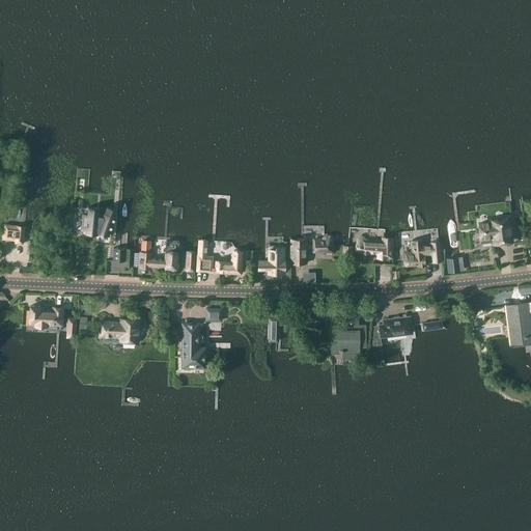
[(87,225),(86,233),(110,235),(110,232),(118,210),(117,210),(108,206),(107,206),(104,216),(102,215),(100,215),(101,207),(100,207),(89,206),(88,206),(88,216),(87,225)]
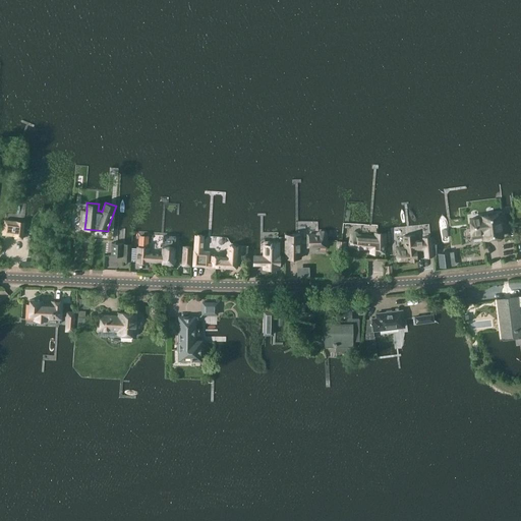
[(481,218),(471,219),(471,222),(472,234),(473,234),(473,238),(483,237),(484,240),(505,238),(502,214),(494,215),(494,213),(487,213),(487,216),(480,217),(481,218)]
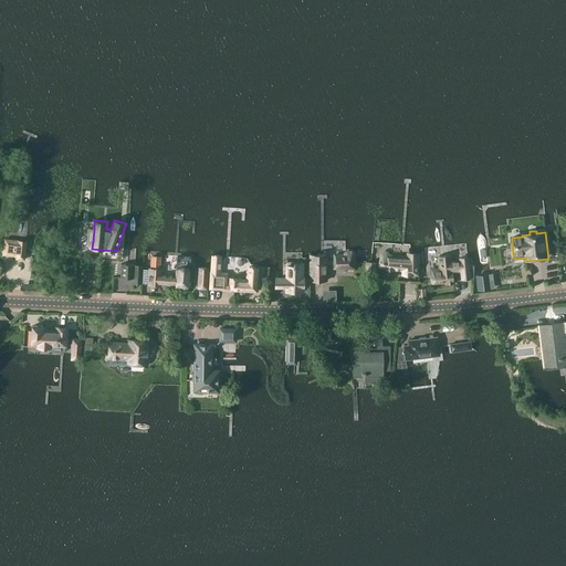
[(27,242),(19,241),(18,243),(6,241),(3,254),(17,255),(17,259),(24,260),(27,242)]
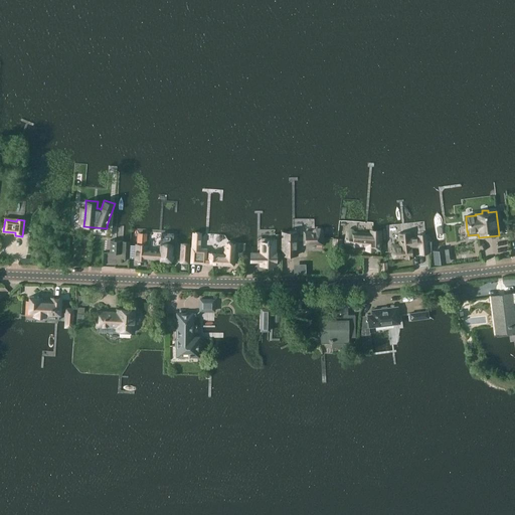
[(297,238),(297,240),(306,240),(306,243),(317,243),(317,247),(322,247),(322,238),(322,232),(322,230),(320,229),(316,229),(314,231),(314,232),(304,232),(304,236),(306,236),(306,238),(297,238)]
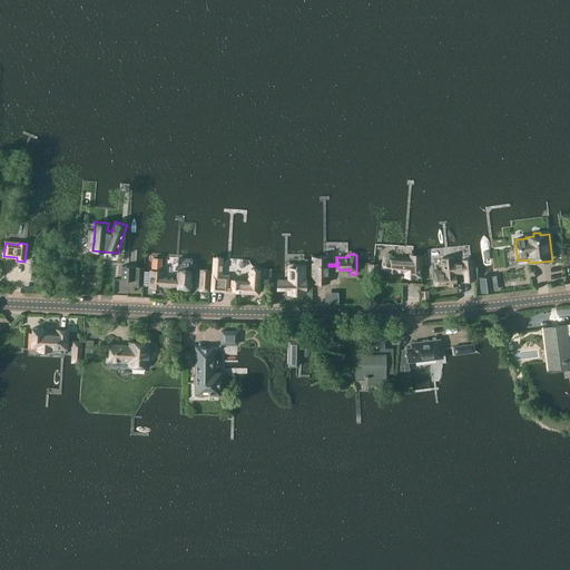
[(409,258),(395,257),(391,256),(391,255),(390,254),(387,254),(386,254),(384,255),(384,256),(383,264),(382,267),(383,268),(387,269),(387,271),(394,273),(395,272),(405,272),(405,277),(422,278),(423,255),(410,255),(409,258)]
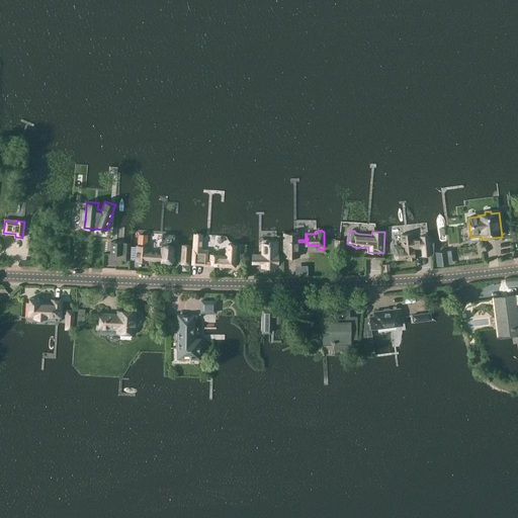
[(201,234),(201,233),(196,232),(196,233),(194,233),(193,250),(192,264),(227,265),(229,265),(230,264),(236,264),(236,252),(235,252),(236,245),(228,244),(228,248),(225,248),(225,256),(219,256),(219,254),(210,254),(210,256),(207,256),(207,252),(201,252),(202,234),(201,234)]
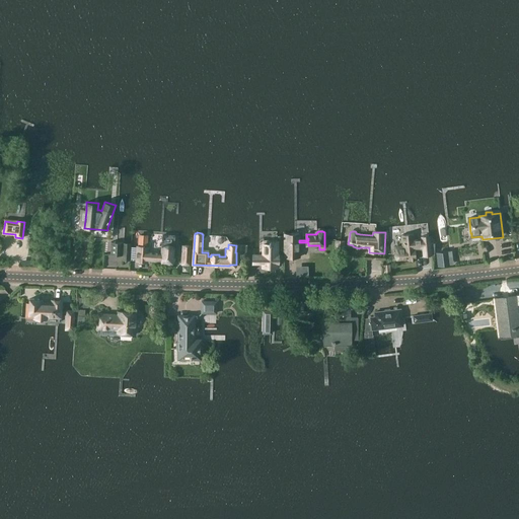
[(429,237),(429,236),(422,236),(423,241),(414,242),(413,233),(404,234),(406,245),(396,246),(397,250),(396,252),(396,255),(397,258),(409,257),(409,260),(416,258),(414,247),(423,246),(424,255),(425,255),(434,254),(435,254),(435,242),(432,243),(430,243),(429,237)]
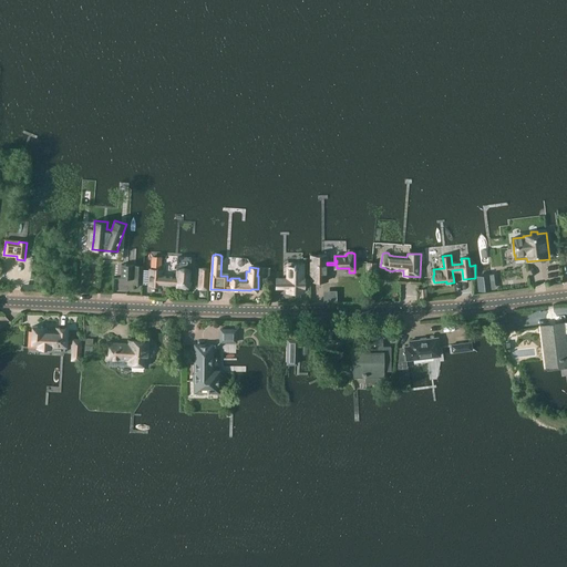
[(311,278),(311,281),(327,281),(327,265),(327,263),(327,256),(319,256),(318,256),(311,256),(311,278)]
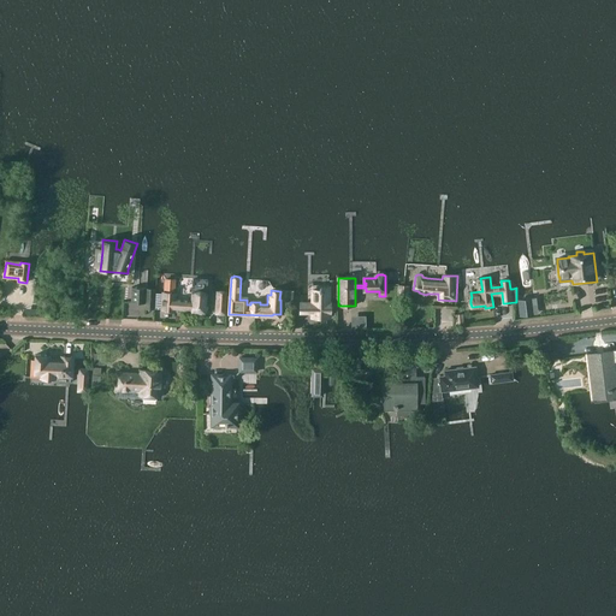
[(205,312),(207,280),(191,279),(191,300),(175,300),(175,294),(175,292),(175,280),(164,280),(164,292),(163,292),(161,311),(173,312),(173,309),(190,309),(190,311),(205,312)]
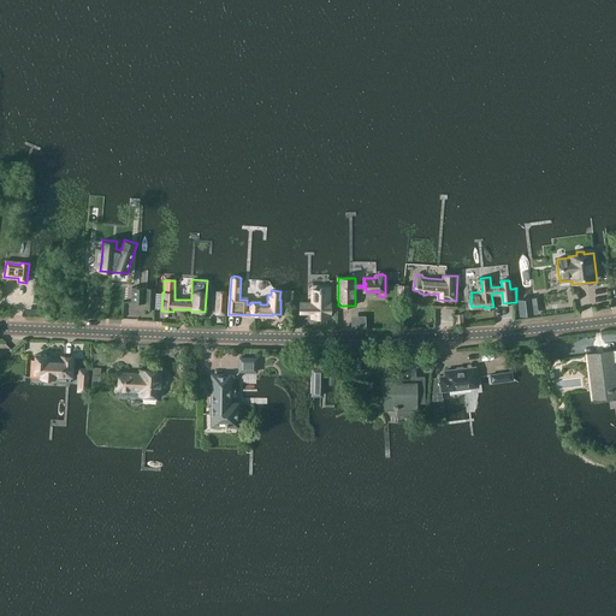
[(155,289),(138,288),(132,288),(131,302),(144,303),(144,309),(155,309),(157,289),(155,289)]
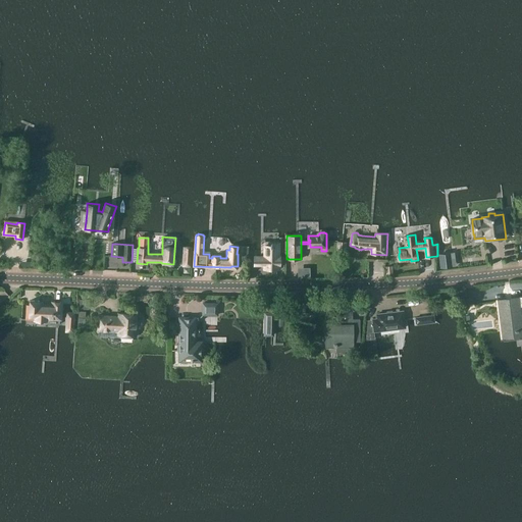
[(283,264),(283,256),(279,256),(279,245),(265,245),(265,251),(265,256),(255,256),(255,264),(264,264),(264,268),(278,268),(278,264),(283,264)]
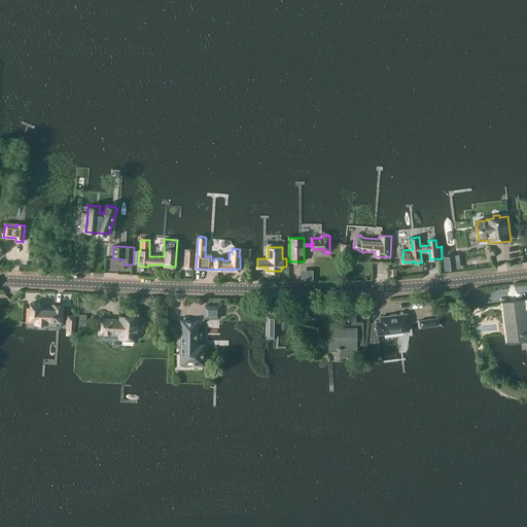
[(455,255),(454,255),(444,256),(443,256),(445,271),(456,269),(455,255)]
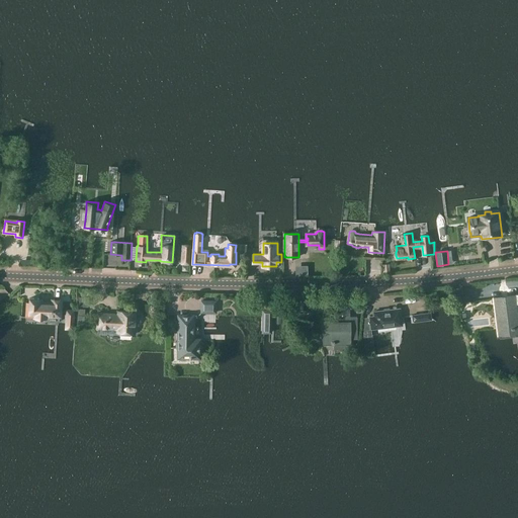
[(508,296),(495,297),(498,316),(498,317),(500,332),(517,330),(515,320),(517,319),(517,317),(517,316),(516,304),(517,304),(517,293),(515,294),(515,295),(508,296)]
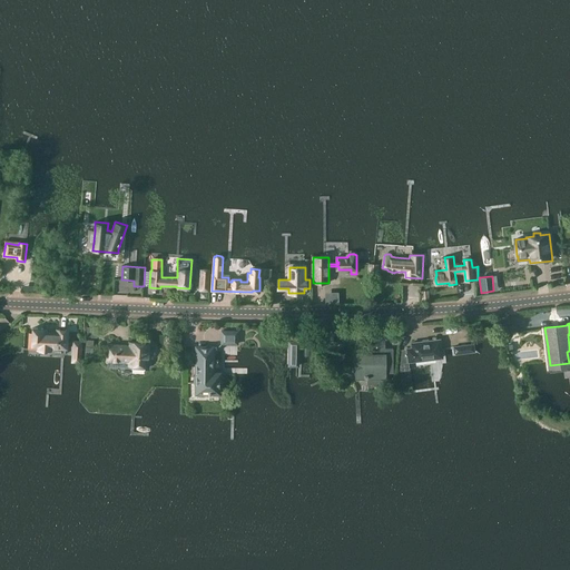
[(42,333),(43,328),(32,327),(32,332),(29,332),(28,341),(31,341),(31,345),(39,345),(38,350),(49,351),(50,346),(66,347),(67,330),(58,330),(58,334),(42,333)]
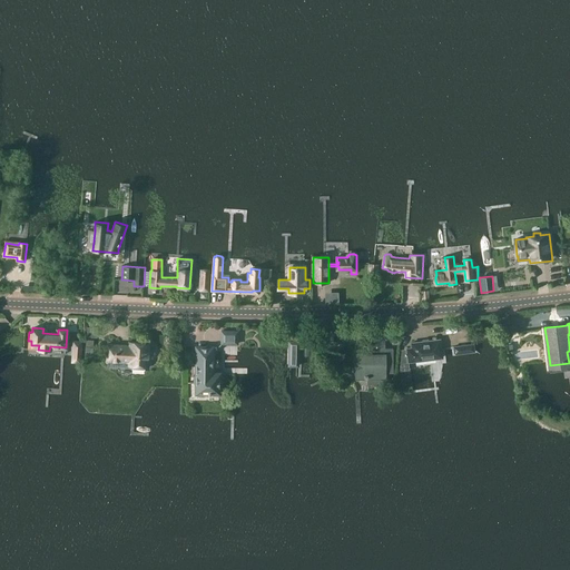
[(237,344),(237,332),(223,331),(222,343),(237,344)]
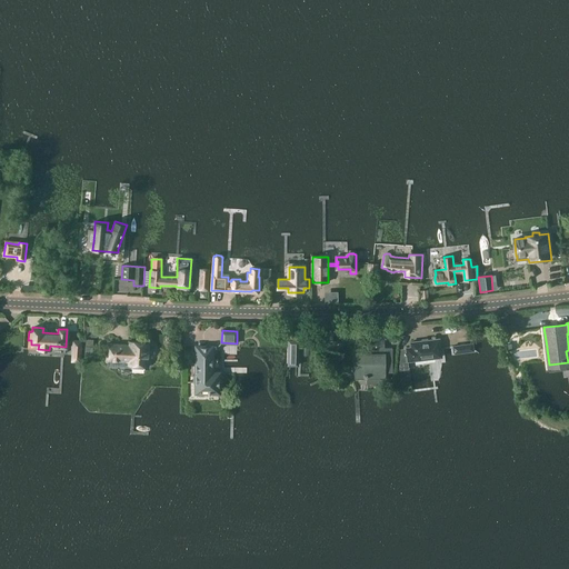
[(385,347),(383,335),(373,335),(373,348),(375,353),(356,353),(356,377),(368,377),(368,376),(386,375),(386,372),(392,372),(391,347),(385,347)]
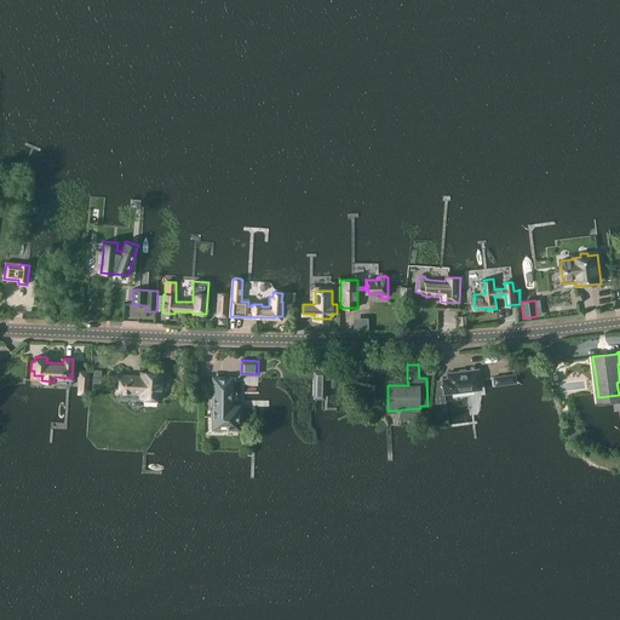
[(448,379),(443,379),(445,394),(481,389),(480,378),(478,369),(466,371),(465,371),(465,372),(460,372),(447,373),(448,378),(448,379)]
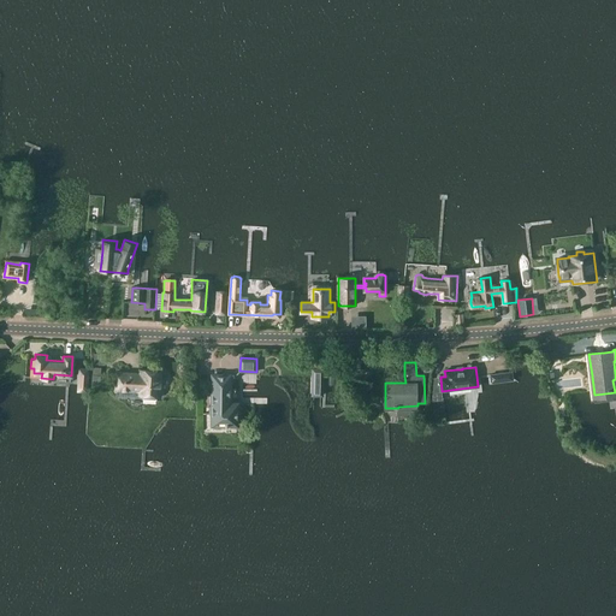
[(78,385),(77,394),(89,394),(90,375),(90,368),(80,368),(78,375),(78,385)]
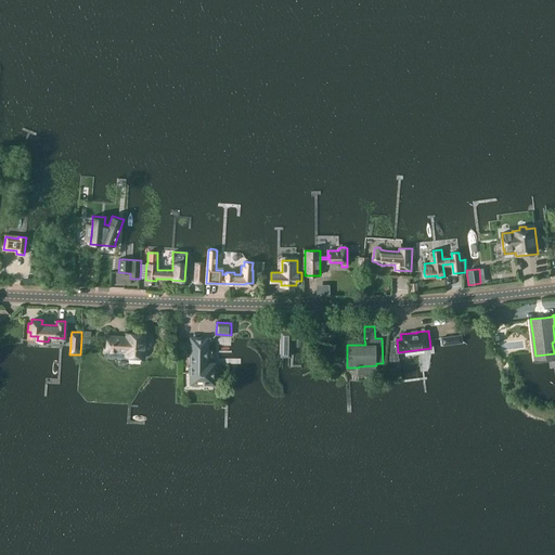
[(282,339),(282,358),(283,358),(291,358),(292,333),(284,332),(283,332),(282,332),(282,339)]
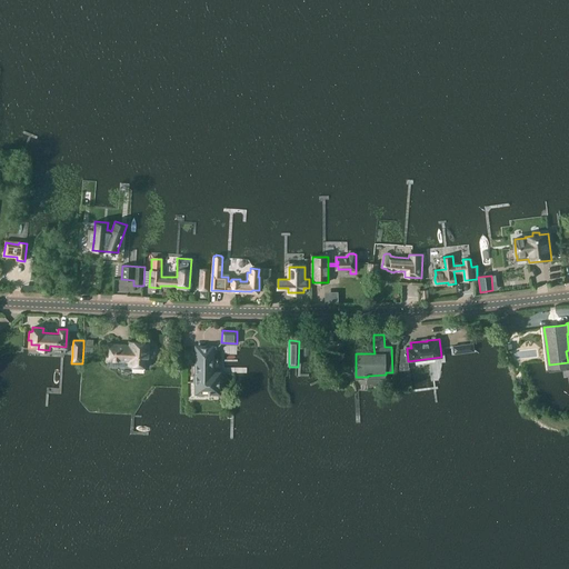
[(149,341),(129,341),(129,343),(107,343),(107,347),(107,348),(106,360),(108,360),(108,366),(130,367),(130,365),(148,366),(149,347),(149,341)]
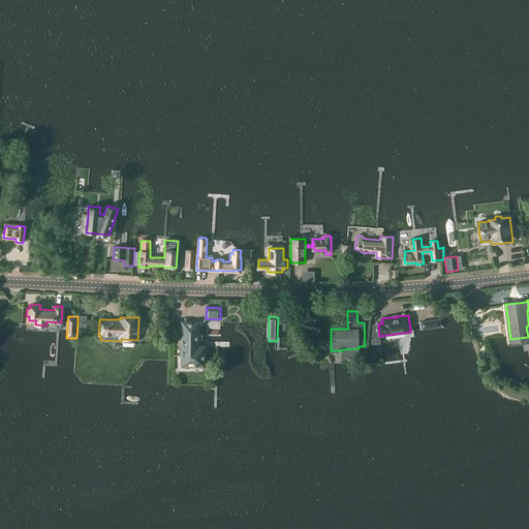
[(422,331),(441,328),(440,319),(421,322),(422,331)]
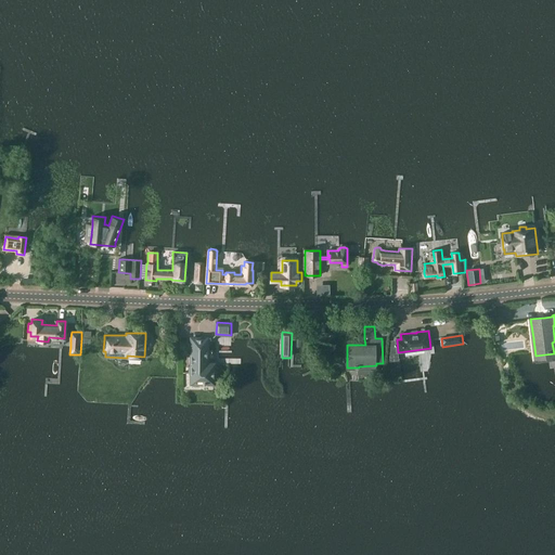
[(214,381),(214,364),(207,364),(207,339),(207,338),(192,338),(192,383),(205,383),(205,381),(214,381)]
